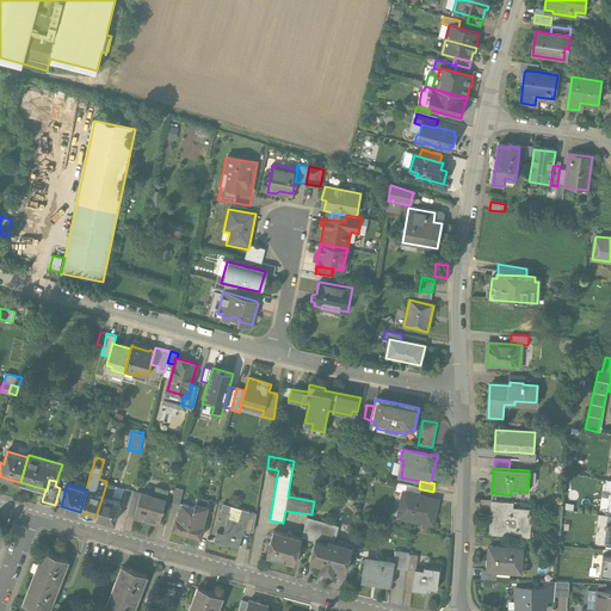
[(121,501),(110,499),(113,486),(106,483),(103,495),(96,517),(115,523),(121,501)]
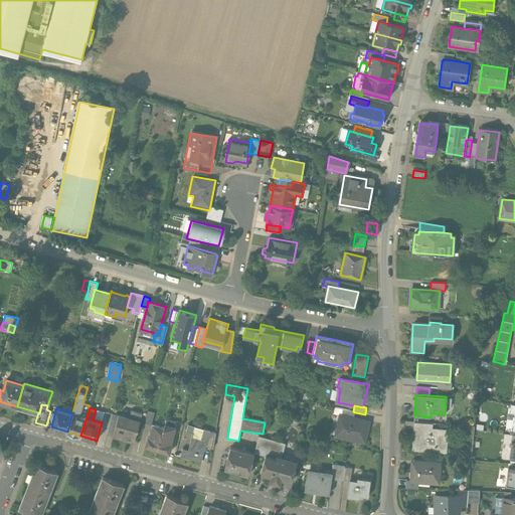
[(353,411),(343,409),(341,415),(353,418),(355,412),(353,411)]
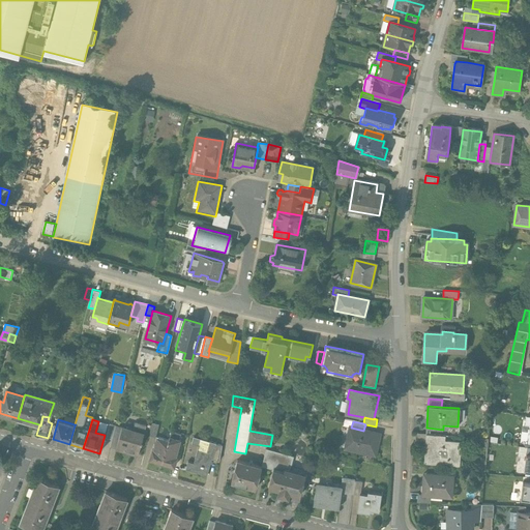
[(134,430),(122,427),(122,428),(116,449),(134,454),(135,451),(139,452),(142,443),(143,441),(142,441),(146,425),(136,422),(134,430)]
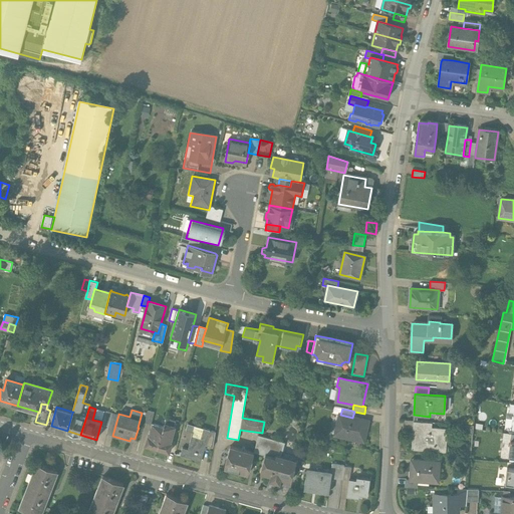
[(111,413),(106,411),(102,425),(108,427),(111,413)]
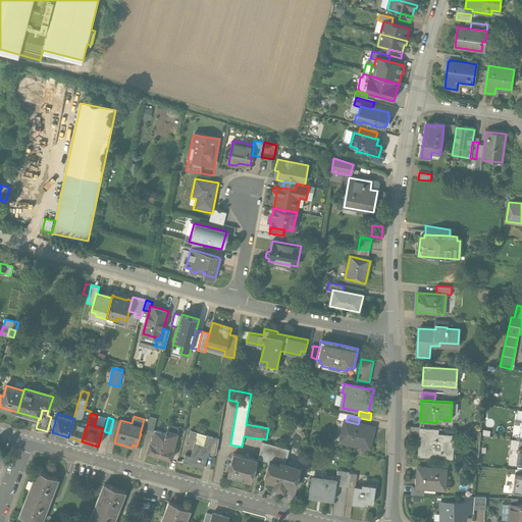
[(157,419),(150,417),(147,429),(153,431),(157,419)]
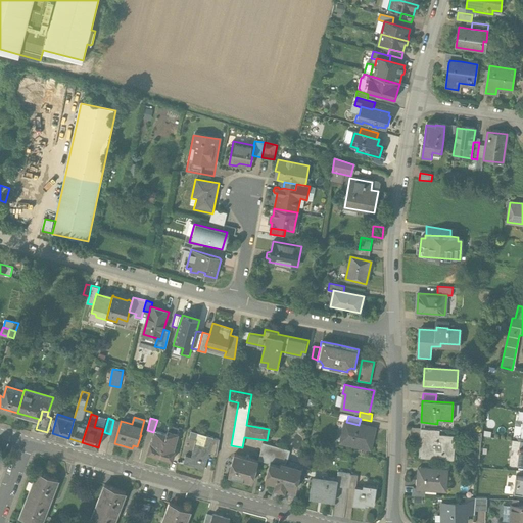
[(121,422),(113,420),(110,434),(108,441),(114,443),(121,422)]
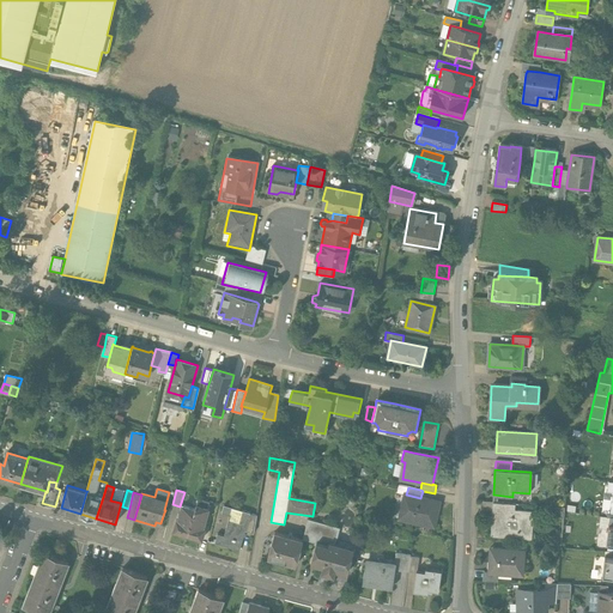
[(406,495),(405,495),(404,496),(407,496),(402,519),(399,519),(399,520),(434,527),(439,505),(424,502),(425,499),(406,495)]
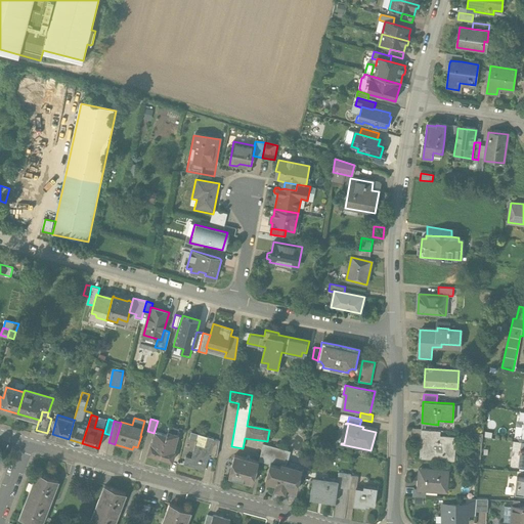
[(179,429),(169,426),(167,436),(160,457),(172,461),(177,444),(175,443),(179,429)]
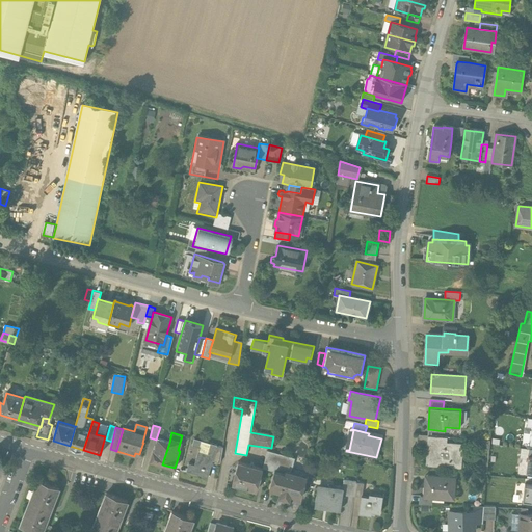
[(216,446),(194,439),(192,446),(200,448),(194,466),(188,463),(186,471),(208,478),(212,461),(216,446)]
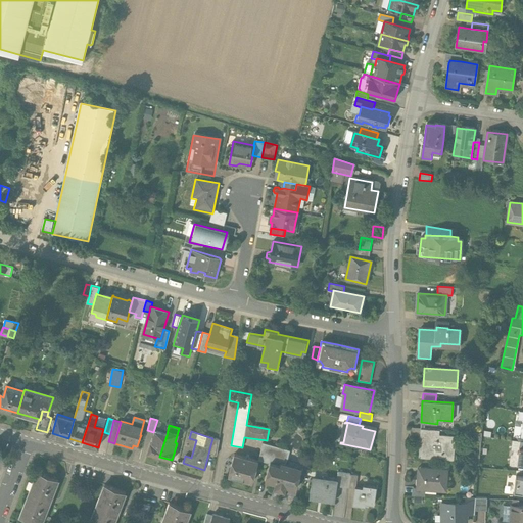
[(167,435),(156,432),(153,439),(152,438),(148,453),(159,457),(167,435)]
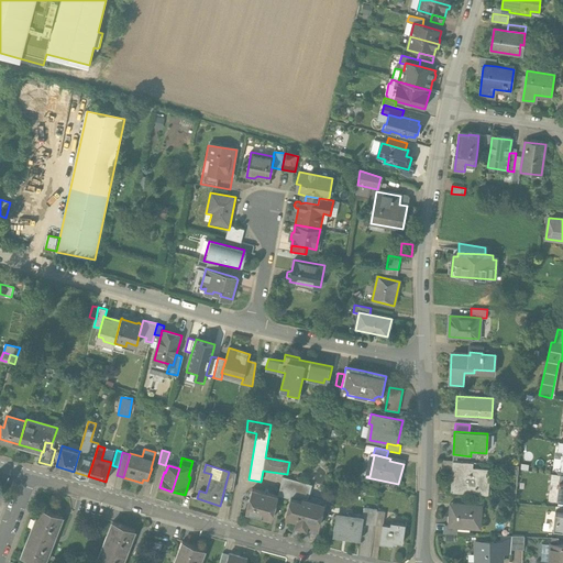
[(471,470),(454,468),(453,492),(486,494),(488,471),(471,470)]
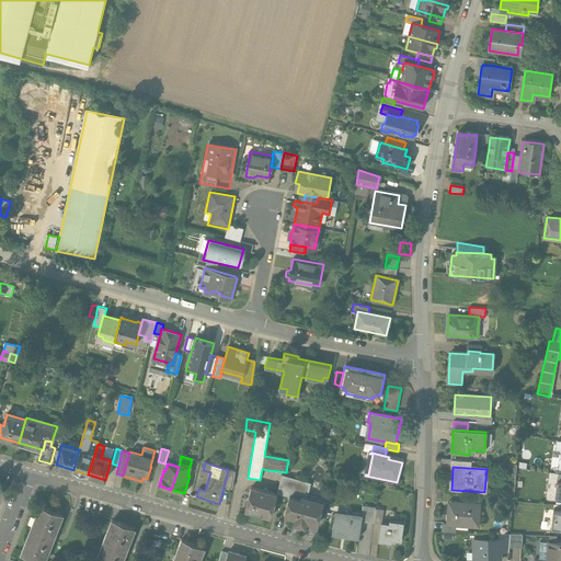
[(235,472),(228,470),(224,487),(232,488),(235,472)]
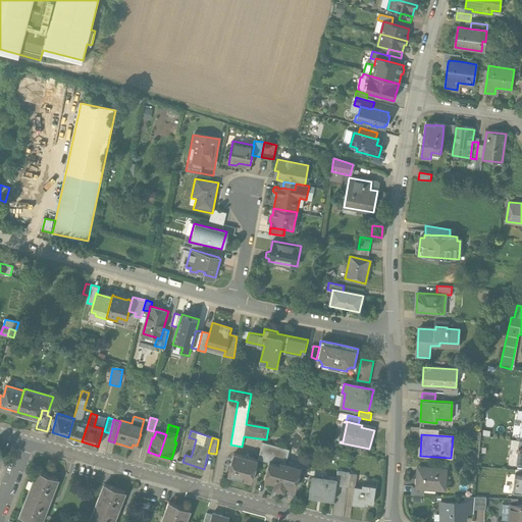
[(290,450),(262,442),(257,460),(269,463),(269,462),(284,467),(290,450)]
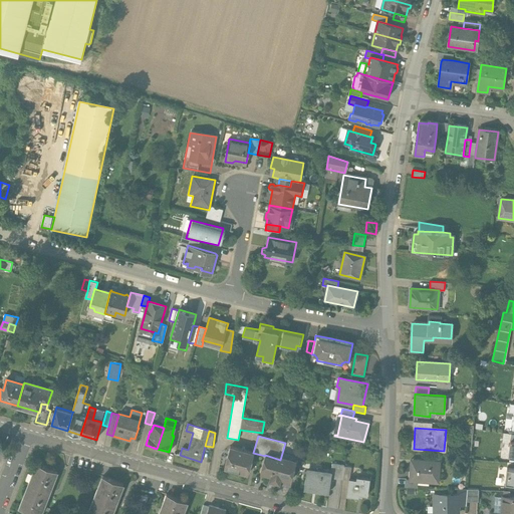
[(253,454),(230,447),(224,468),(248,474),(253,454)]
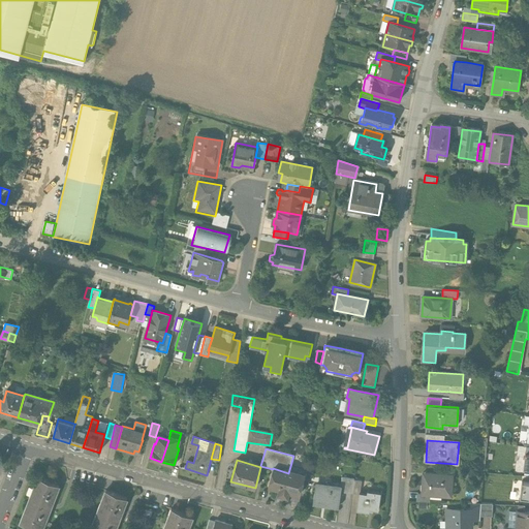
[(288,473),(273,468),(273,469),(268,487),(278,490),(277,494),(283,496),(284,492),(299,496),(304,477),(288,473)]
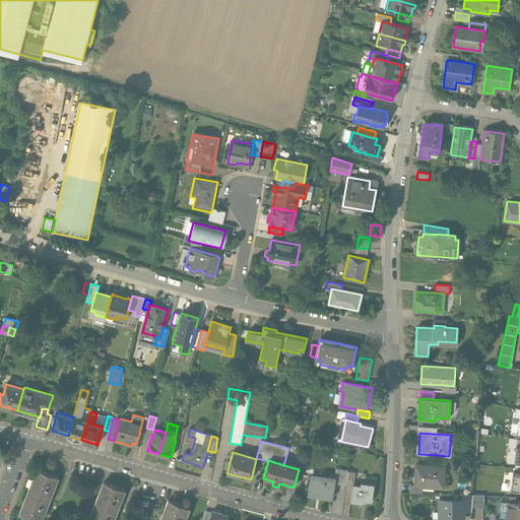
[(445,468),(423,466),(423,469),(415,469),(414,478),(416,478),(415,485),(414,485),(414,486),(423,488),(423,485),(434,485),(434,488),(444,489),(444,477),(445,468)]
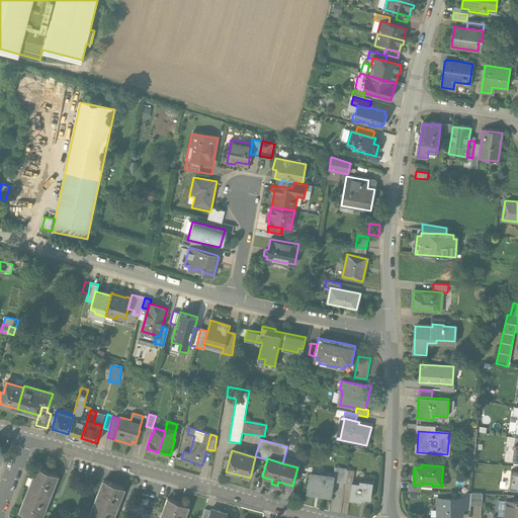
[(37,467),(20,512),(35,517),(40,517),(58,476),(37,467)]
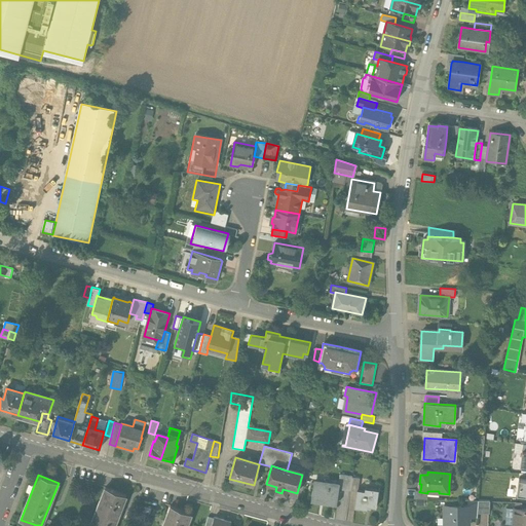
[(352,477),(340,475),(339,483),(338,488),(350,490),(351,478),(352,477)]
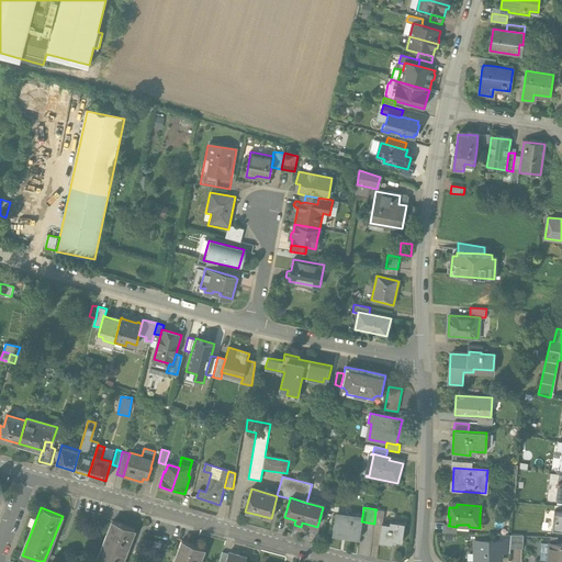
[(384,512),(375,510),(374,524),(382,525),(382,524),(384,512)]
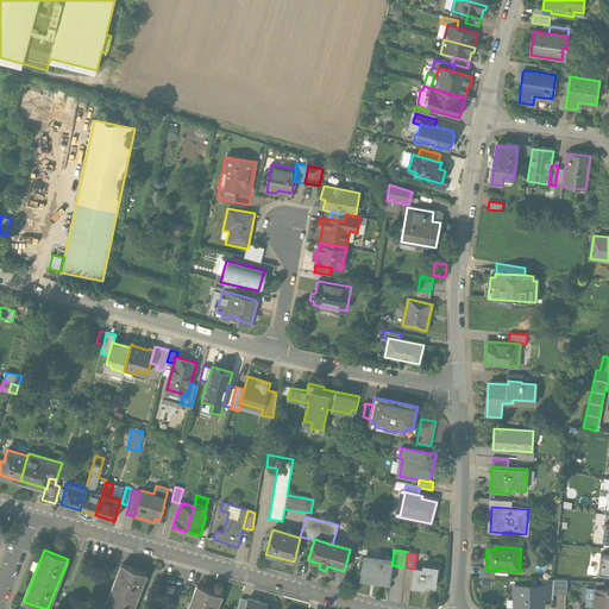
[(393,559),(364,556),(360,581),(389,584),(391,565),(393,559)]
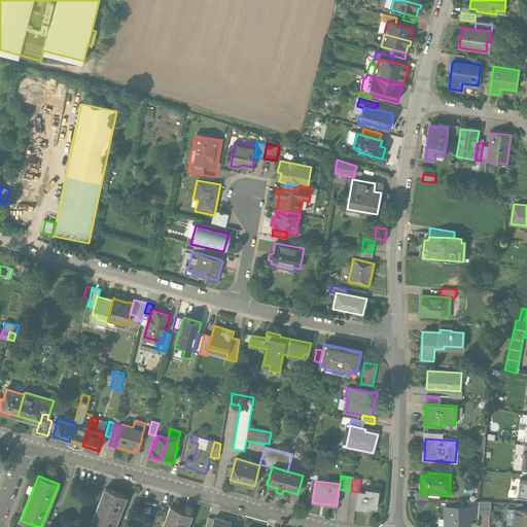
[(526,481),(519,481),(517,496),(526,497),(526,481)]
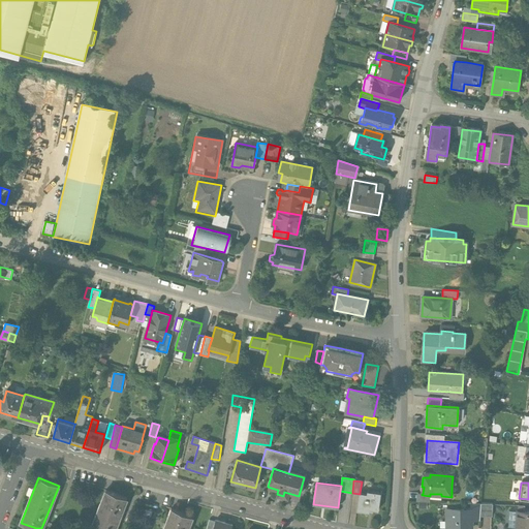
[(104,501),(96,523),(94,522),(91,528),(115,528),(126,498),(105,491),(102,500),(104,501)]
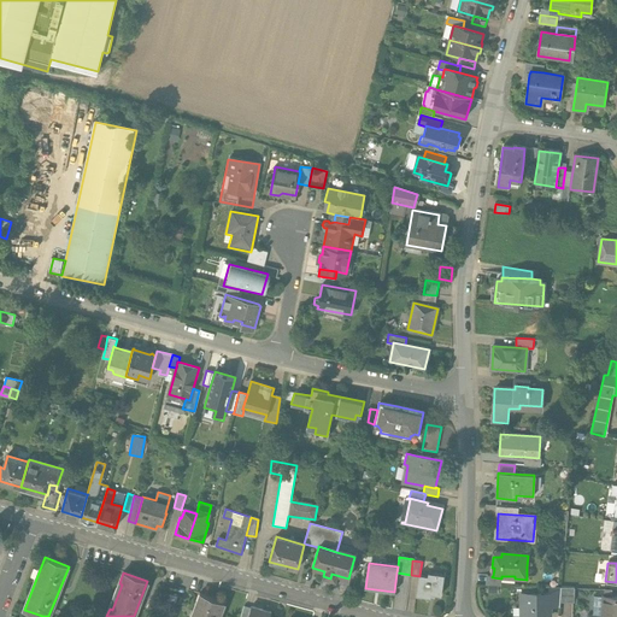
[(428,573),(428,576),(419,575),(419,576),(416,595),(430,598),(430,594),(441,595),(444,575),(428,573)]
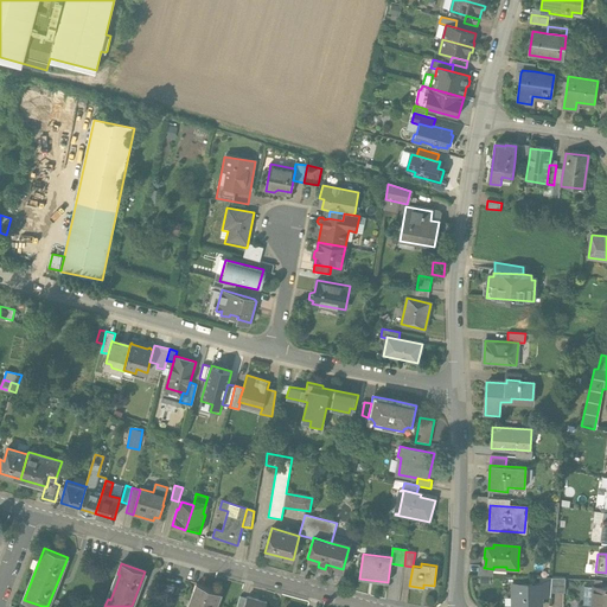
[(553,579),(540,577),(540,585),(541,585),(541,592),(551,592),(553,579)]
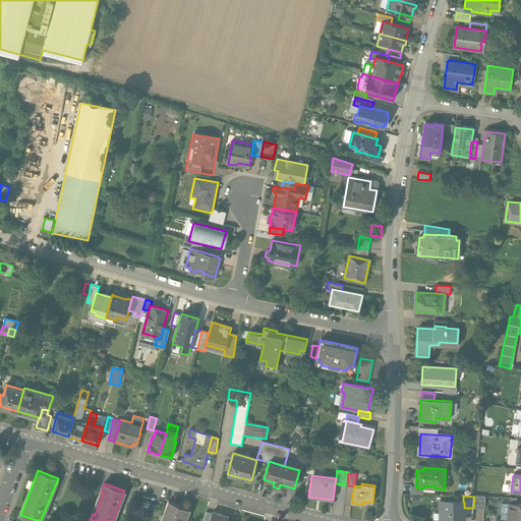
[(485,497),(474,497),(473,508),(484,509),(485,497)]
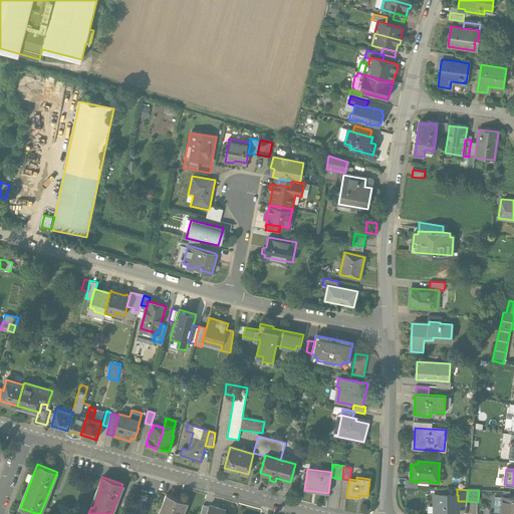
[(457,495),(434,495),(434,513),(458,513),(458,501),(458,495),(457,495)]
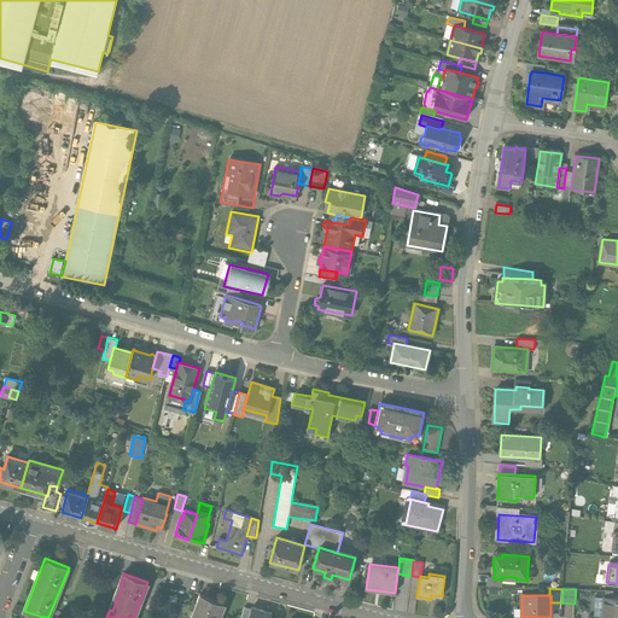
[(219,617),(225,604),(203,596),(199,604),(197,602),(191,617),(219,617)]
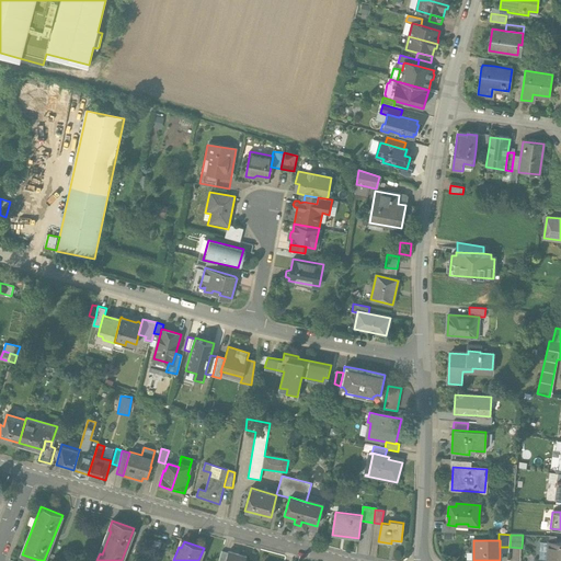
[(560,560),(560,542),(540,542),(539,559),(548,559),(558,560),(560,560)]
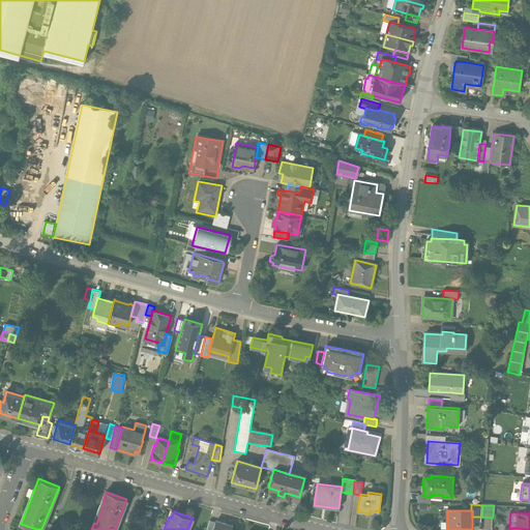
[(212,529),(215,523),(209,521),(206,529),(212,529)]
